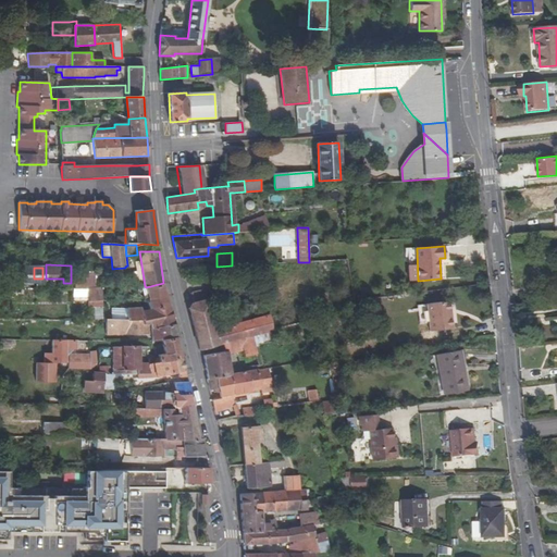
[(85,289),(85,271),(74,272),(74,289),(85,289)]
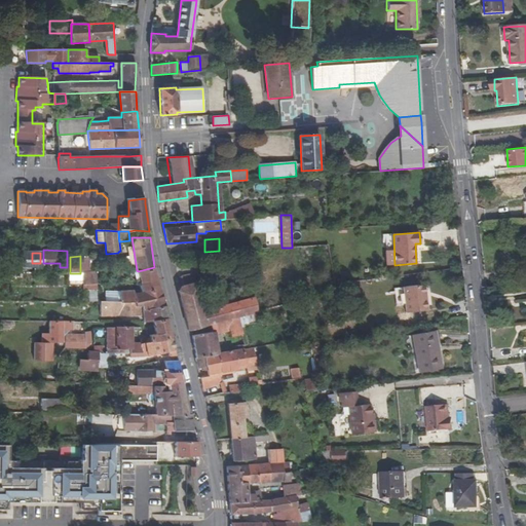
[(89,257),(80,256),(80,273),(83,273),(89,273),(89,268),(89,257)]
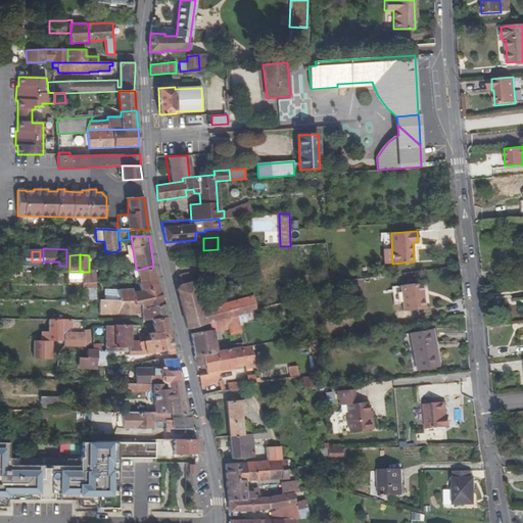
[(156,277),(153,266),(137,270),(140,280),(141,283),(143,290),(143,291),(160,287),(156,277)]
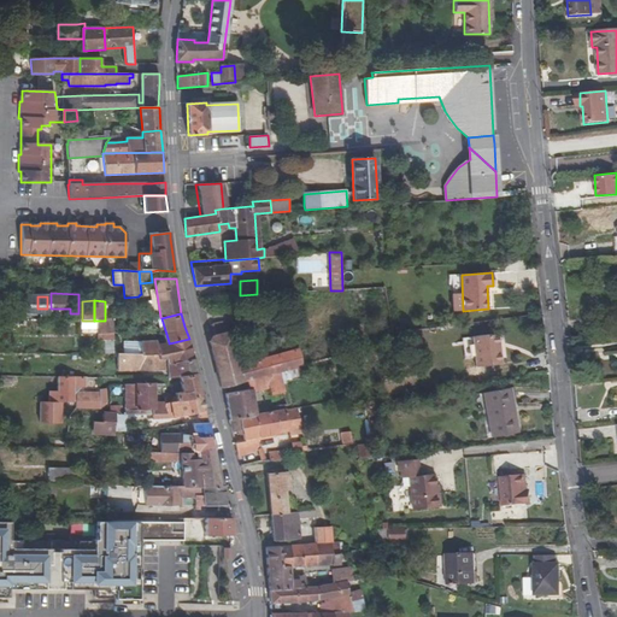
[(105,321),(98,321),(98,334),(113,333),(113,319),(105,321)]
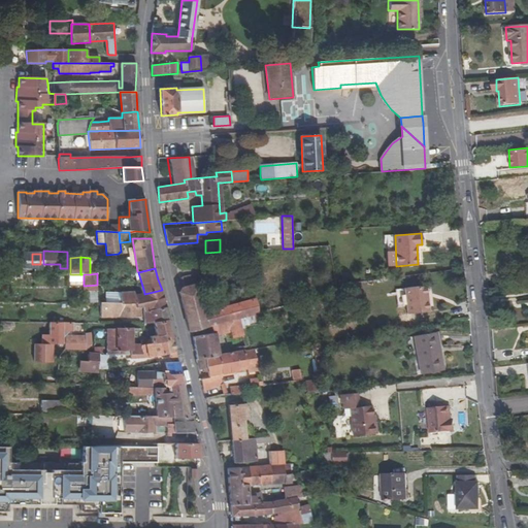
[(202,303),(195,273),(182,276),(184,287),(182,287),(178,292),(189,332),(208,327),(211,326),(239,319),(260,312),(256,298),(221,307),(218,299),(202,303)]
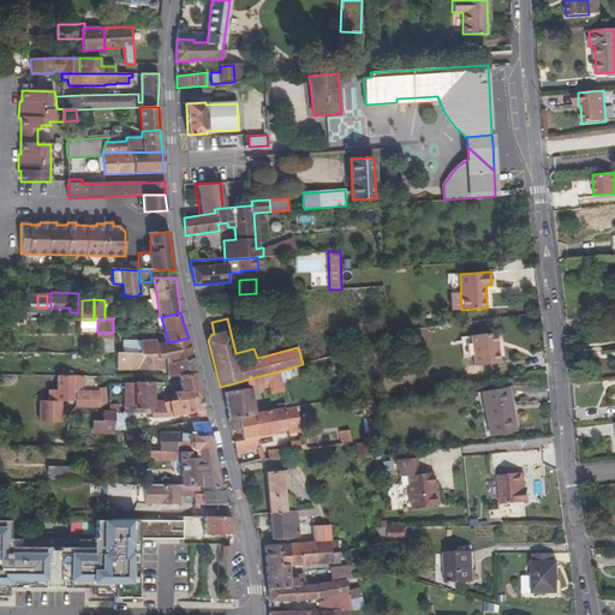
[(500,362),(495,332),(471,335),(475,365),(500,362)]
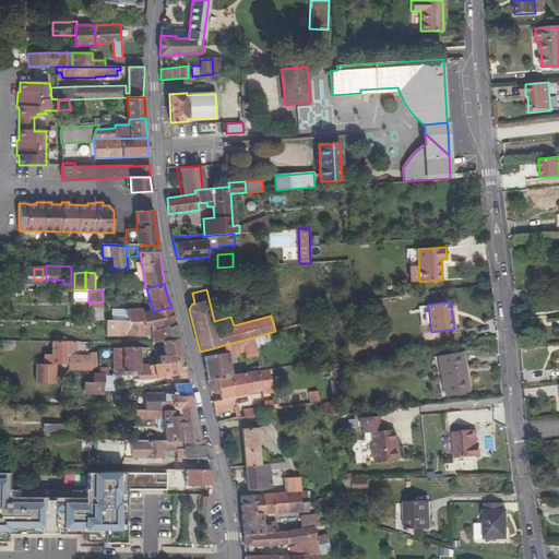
[(316,320),(311,306),(297,310),(301,324),(316,320)]
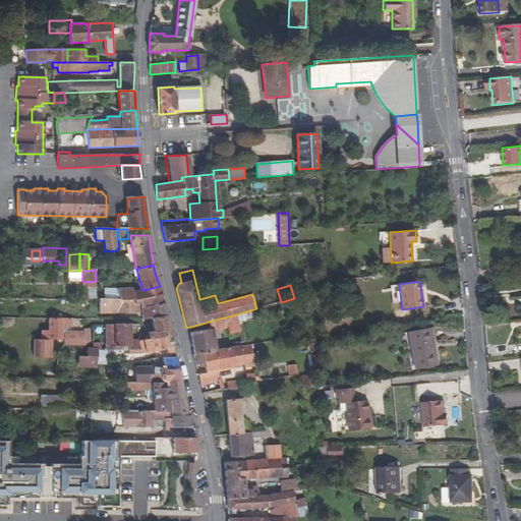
[(163,298),(160,286),(142,290),(146,301),(163,298)]
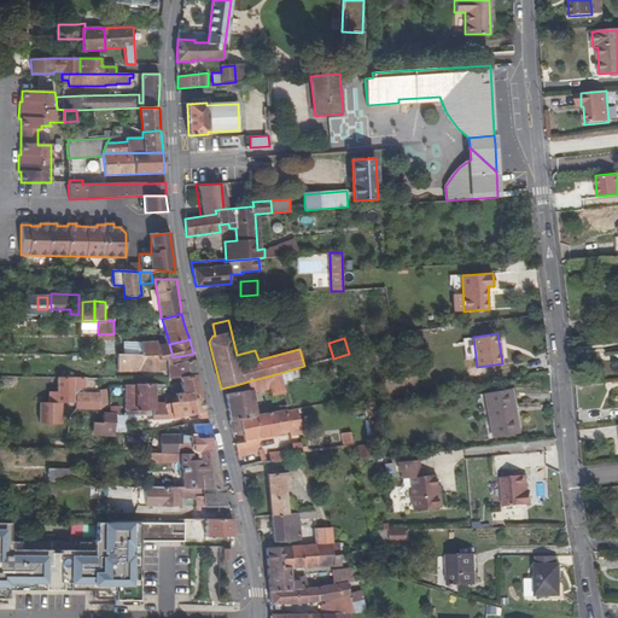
[(141,355),(158,355),(157,345),(156,342),(140,342),(141,355)]
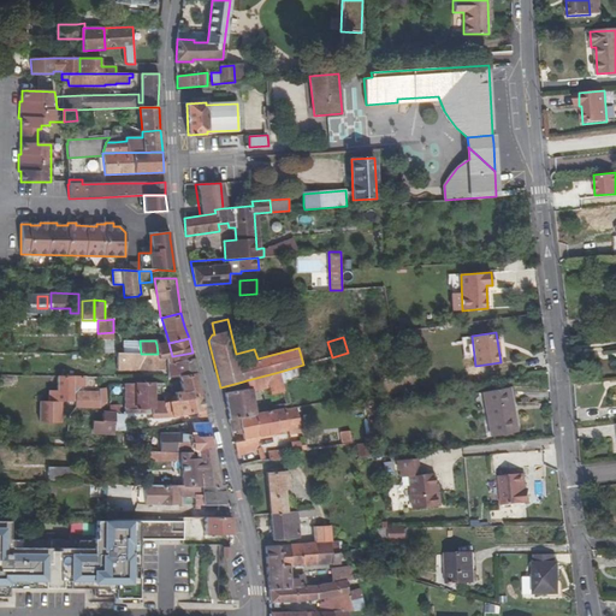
[(166,357),(172,356),(169,343),(169,342),(165,343),(157,344),(158,354),(159,357),(166,357)]
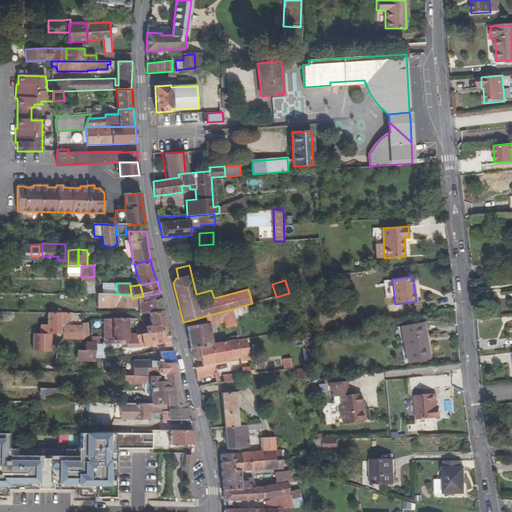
[(97,293),(97,294),(98,307),(115,307),(115,308),(139,307),(139,302),(138,297),(132,297),(131,294),(117,294),(97,293)]
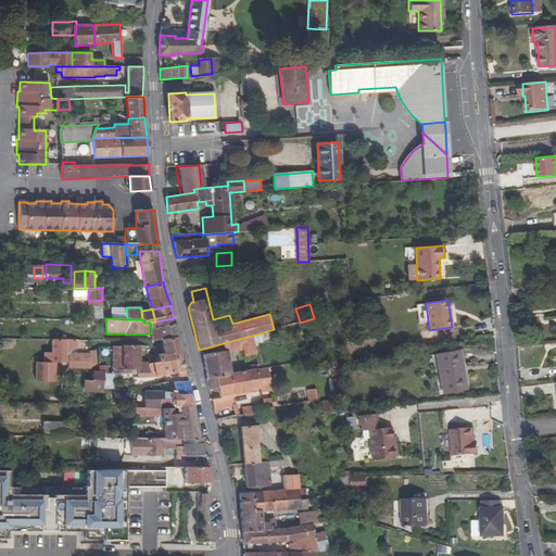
[(175,323),(174,318),(155,321),(150,323),(151,328),(160,326),(175,323)]
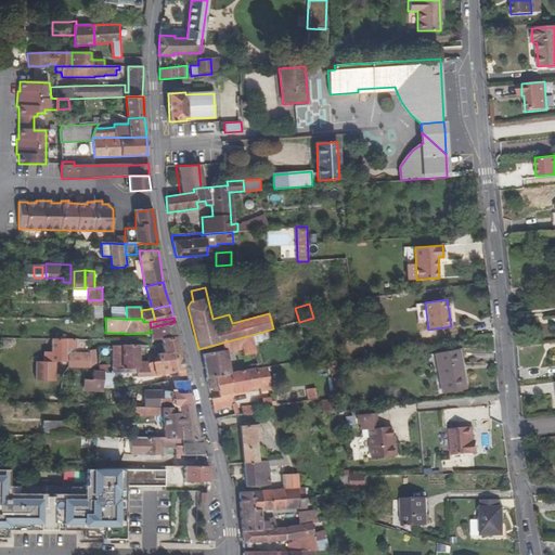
[(179,335),(175,322),(159,325),(163,338),(176,336),(179,335)]
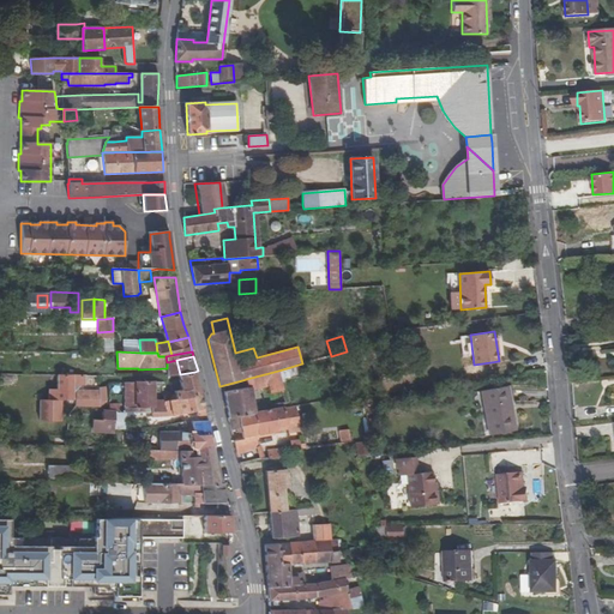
[(180,374),(176,360),(167,362),(167,368),(168,375),(180,374)]
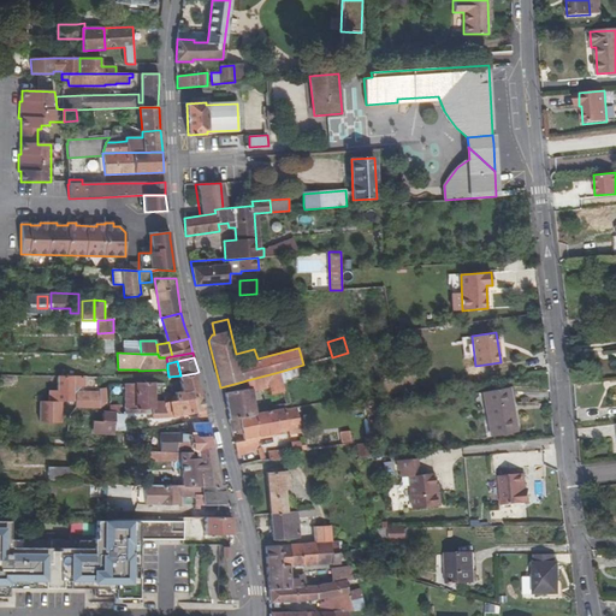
[(279,372),(247,380),(248,389),(252,389),(253,392),(268,388),(283,384),(279,372)]
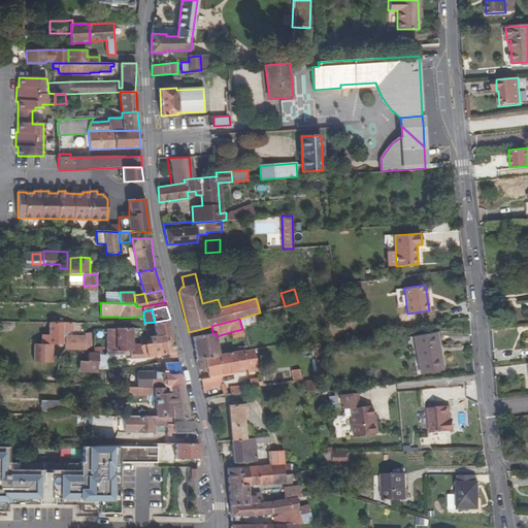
[(167,320),(155,322),(157,335),(151,336),(152,342),(172,338),(167,320)]
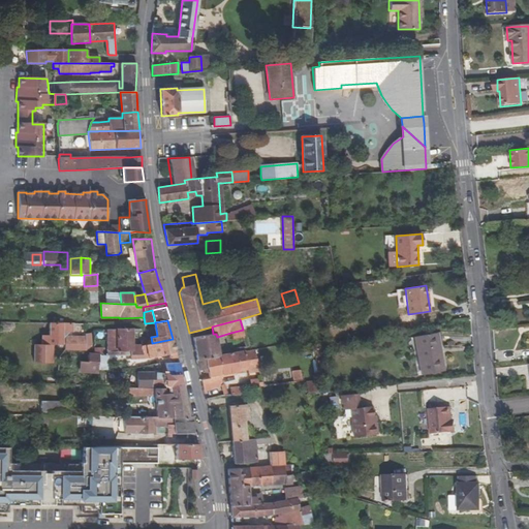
[(72,332),(72,323),(50,323),(50,336),(42,336),(42,344),(63,344),(63,332),(72,332)]
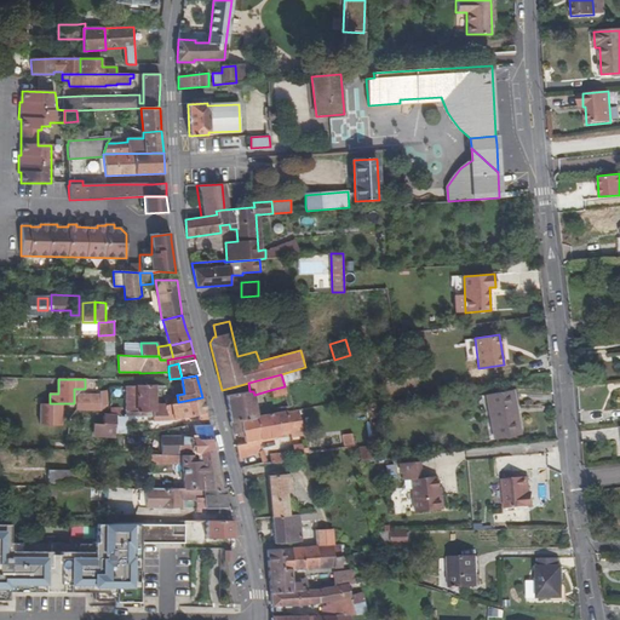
[(155,385),(126,385),(126,415),(155,415),(167,415),(167,405),(155,405),(155,385)]
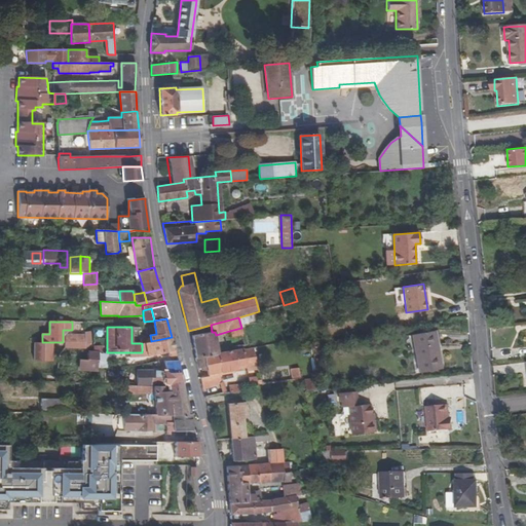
[(241,328),(229,331),(231,337),(243,334),(241,328)]
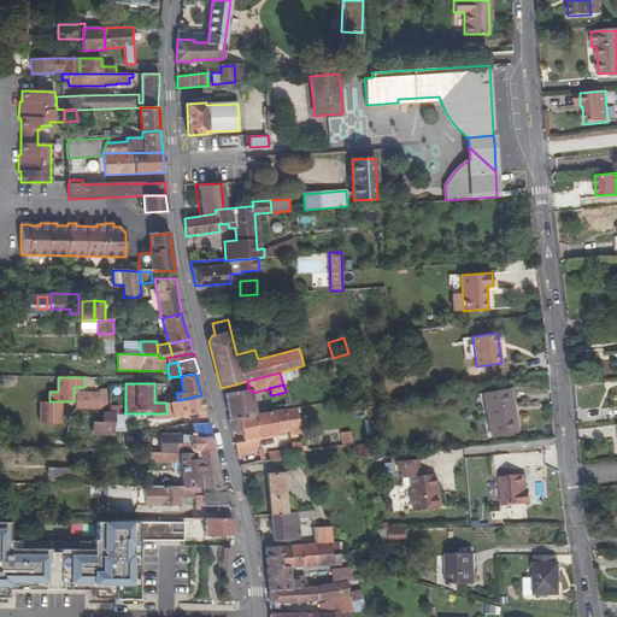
[(492,438),(518,433),(510,388),(483,393),(492,438)]
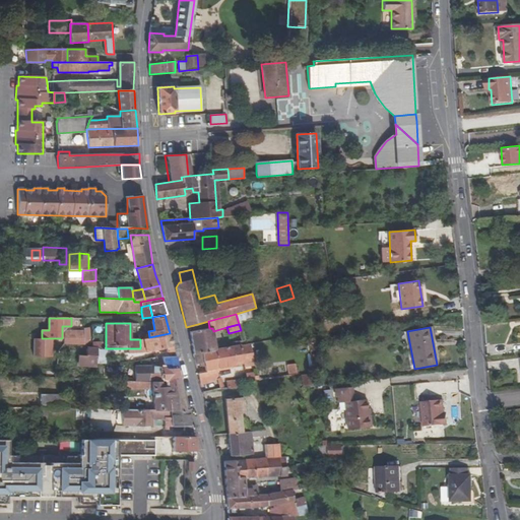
[(65,344),(84,344),(89,339),(88,328),(83,330),(83,334),(83,338),(67,337),(65,337),(65,342),(65,344)]
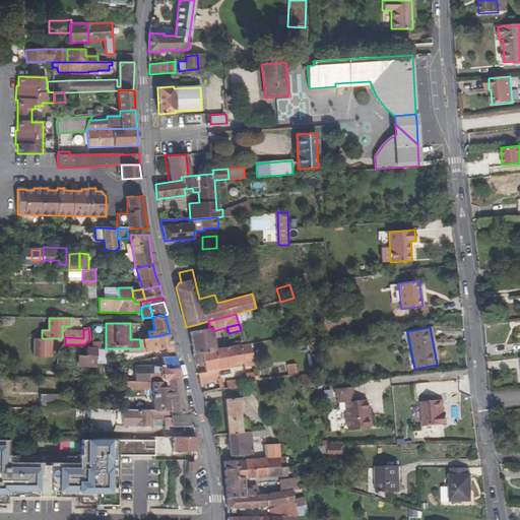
[(213,331),(212,328),(209,328),(189,332),(193,354),(214,350),(216,350),(216,349),(213,331)]
